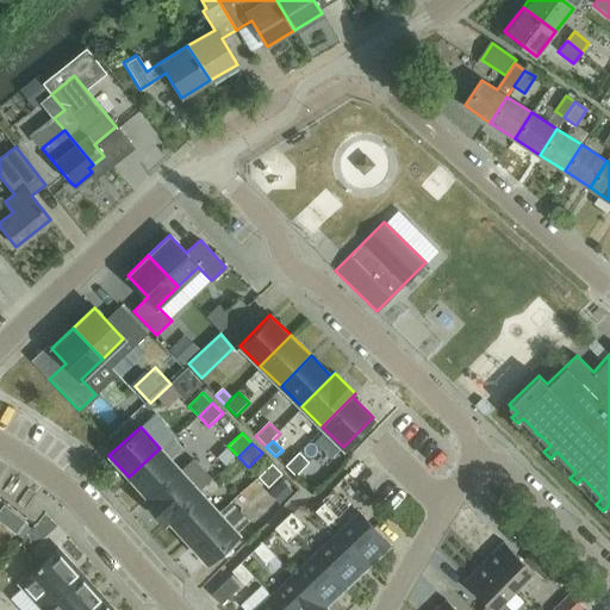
[(145,500),(180,470),(160,448),(129,477),(148,497),(144,500),(145,500)]
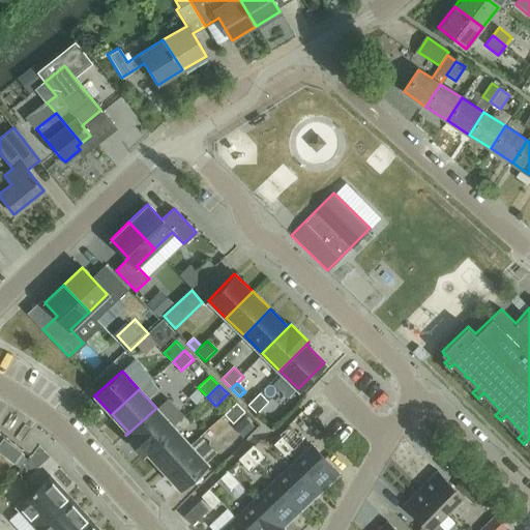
[(269,402),(260,392),(248,405),(257,414),(269,402)]
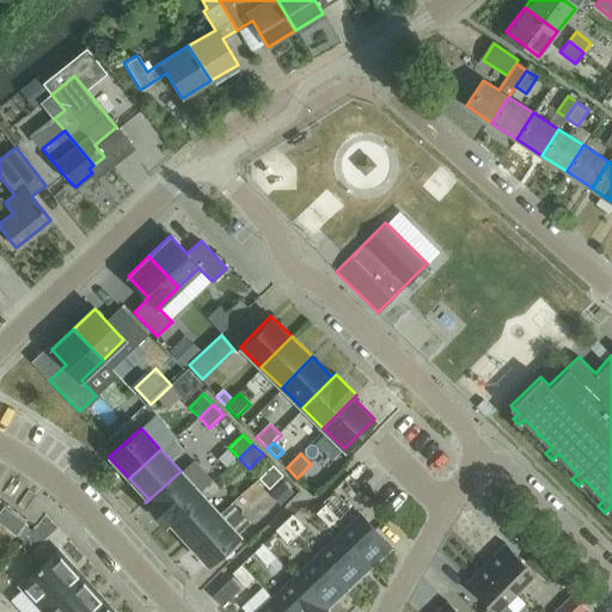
[(273,465),(259,479),(270,489),(283,476),(273,465)]
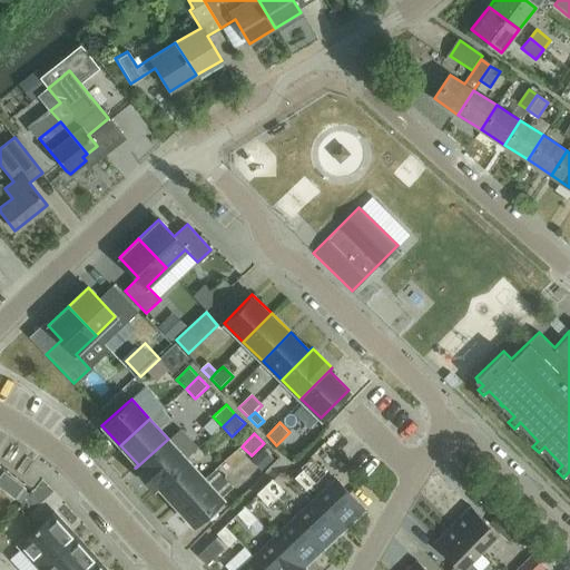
[(136,468),(154,488),(186,459),(168,439),(136,468)]
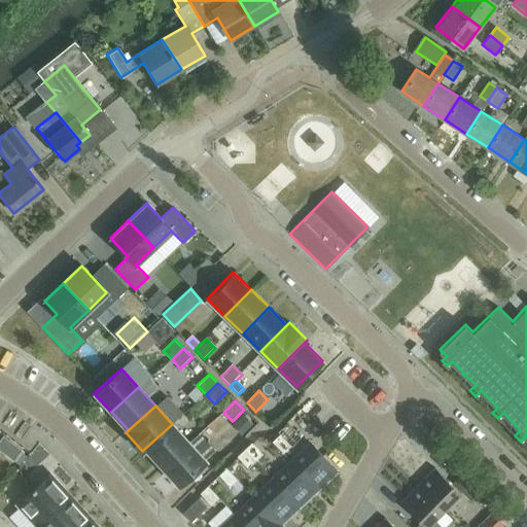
[(145,449),(162,467),(189,443),(172,424),(142,451),(142,452),(145,449)]
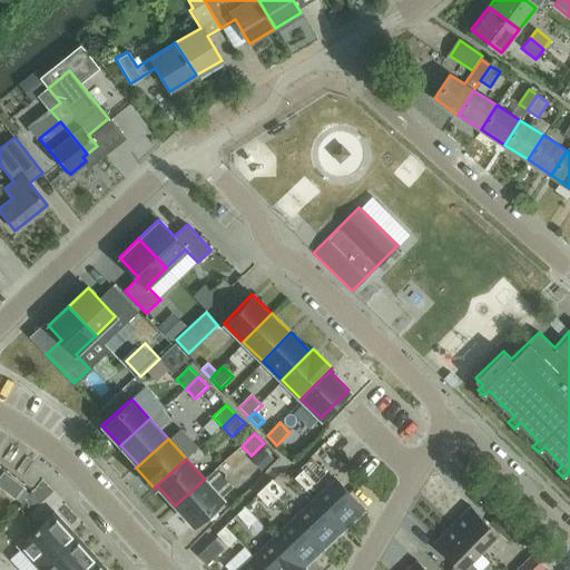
[(315,482),(304,470),(295,479),(306,490),(315,482)]
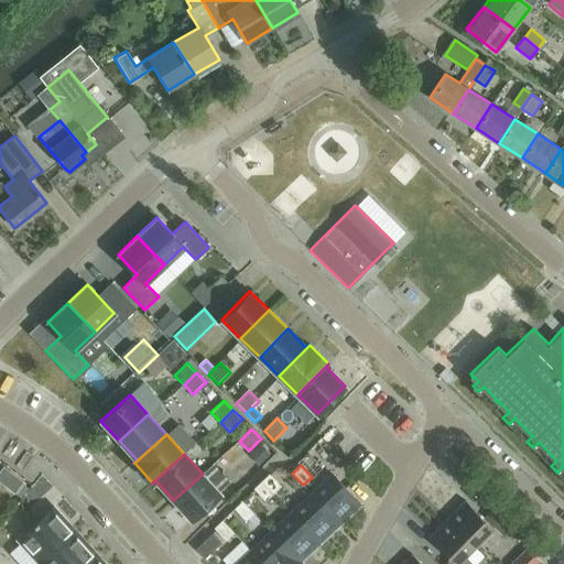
[(220,494),(203,474),(173,500),(192,520),(220,494)]
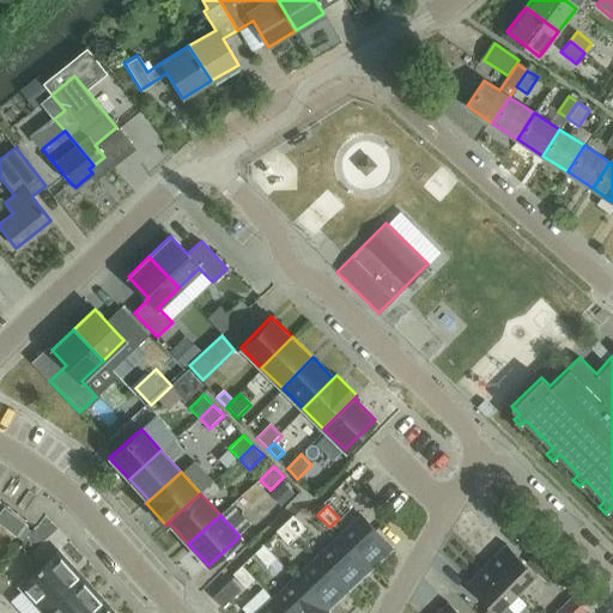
[(359,515),(338,535),(368,568),(390,547),(359,515)]
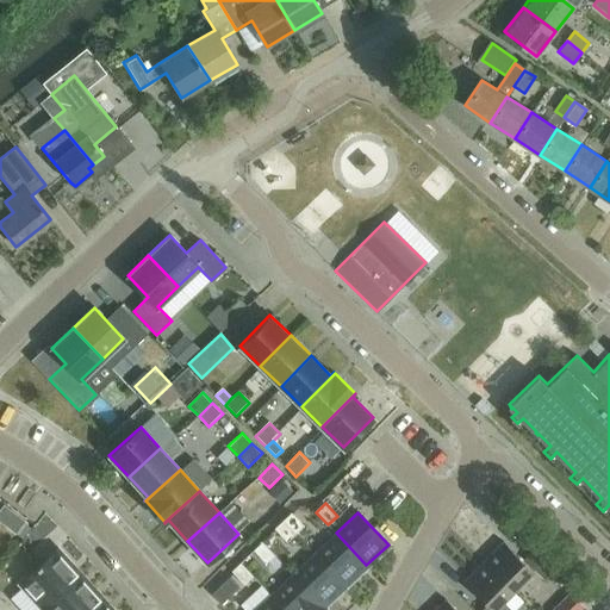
[(292,514),(284,521),(296,534),(304,527),(292,514)]
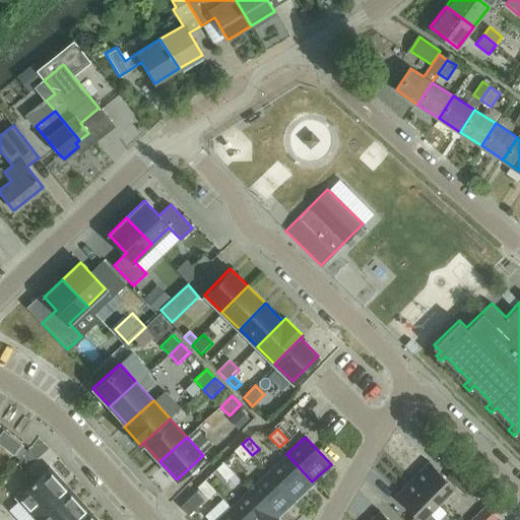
[(242,444),(235,451),(245,462),(252,455),(242,444)]
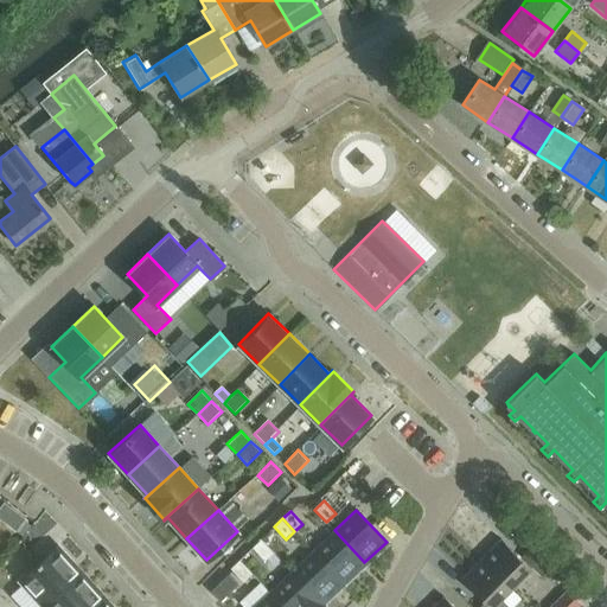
[(312,551),(343,583),(364,562),(334,530),(312,551)]
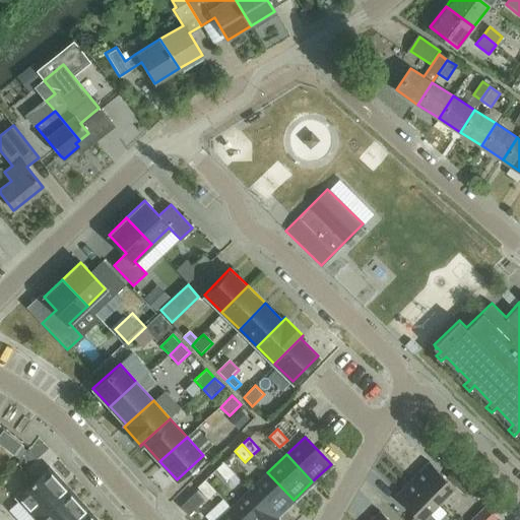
[(429,461),(411,478),(437,503),(453,485),(464,496),(473,486),(456,469),(447,479),(429,461)]
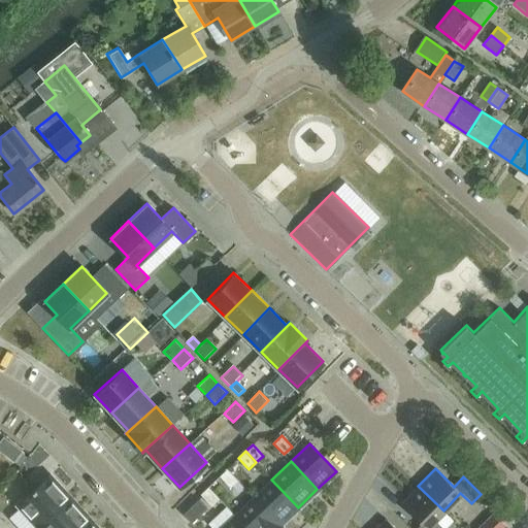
[(238,481),(228,469),(220,476),(230,488),(238,481)]
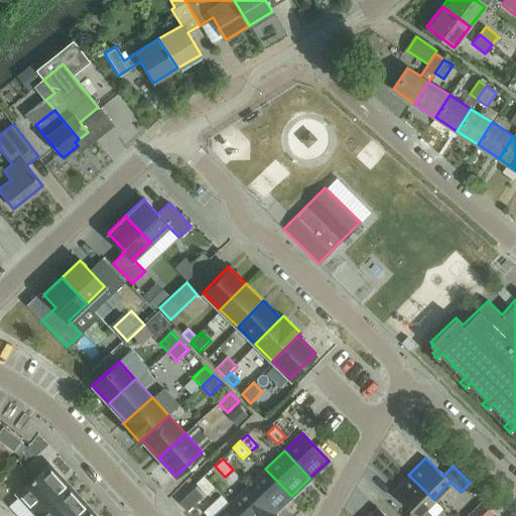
[(37,515),(71,486),(50,464),(17,494),(37,515)]
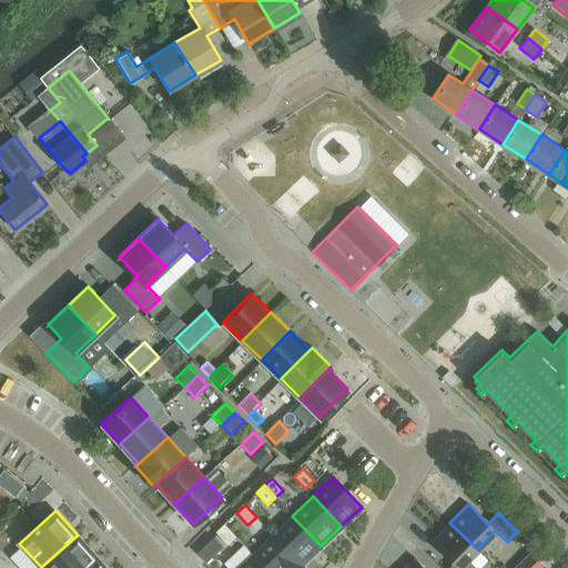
[(300,565),(321,546),(292,516),(272,535),(300,565)]
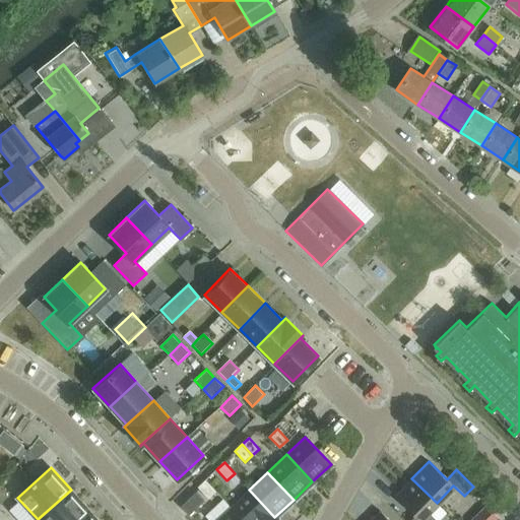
[(436,519),(428,512),(437,503),(411,478),(395,495),(417,517),(414,519),(436,519)]
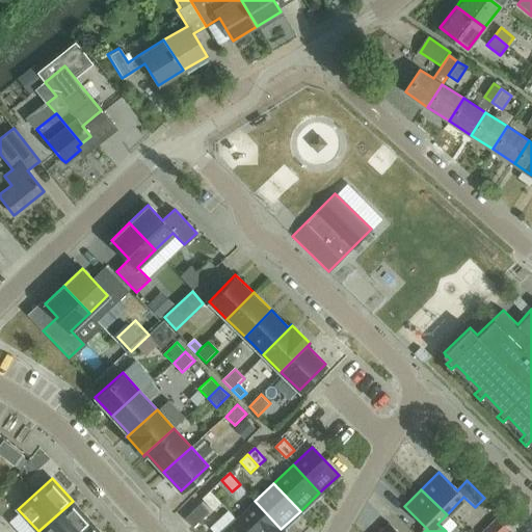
[(221,502),(210,491),(203,499),(214,509),(221,502)]
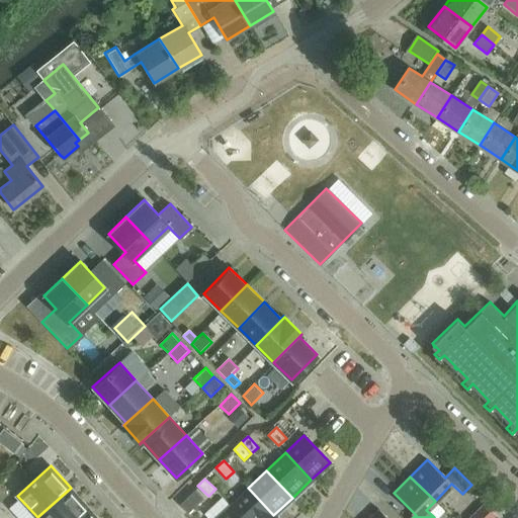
[(37,517),(36,517),(81,517),(91,510),(71,488),(37,517)]
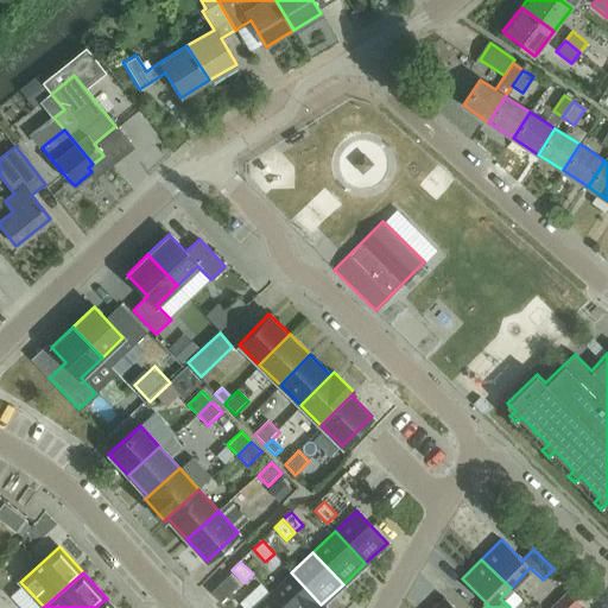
[(268,594),(282,607),(323,607),(321,605),(291,572),(268,594)]
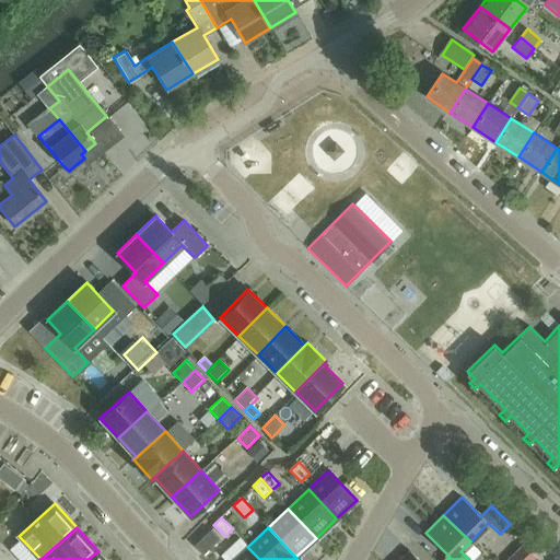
[(220,538),(211,531),(195,546),(203,555),(220,538)]
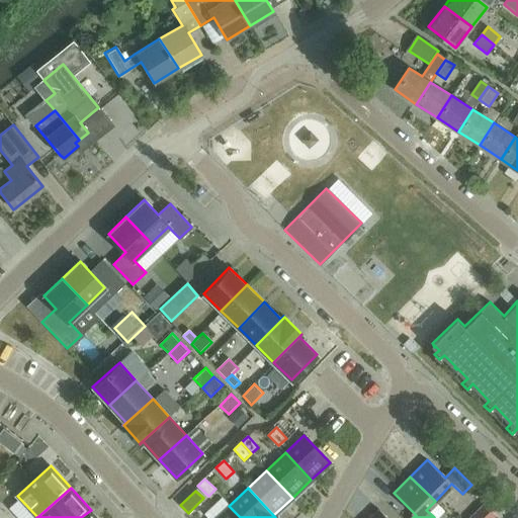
[(493,517),(496,515),(485,504),(469,517),(493,517)]
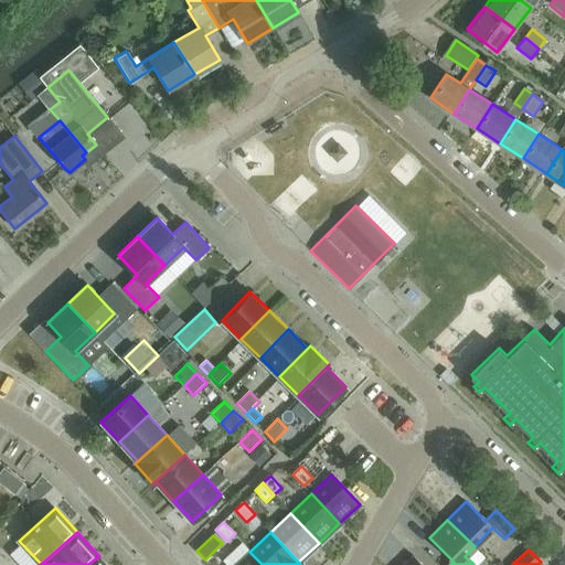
[(262,564),(249,552),(235,564),(262,564)]
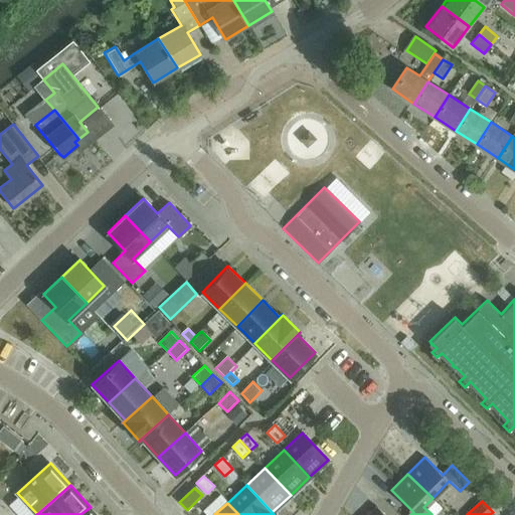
[(384,514),(375,506),(366,514),(384,514)]
